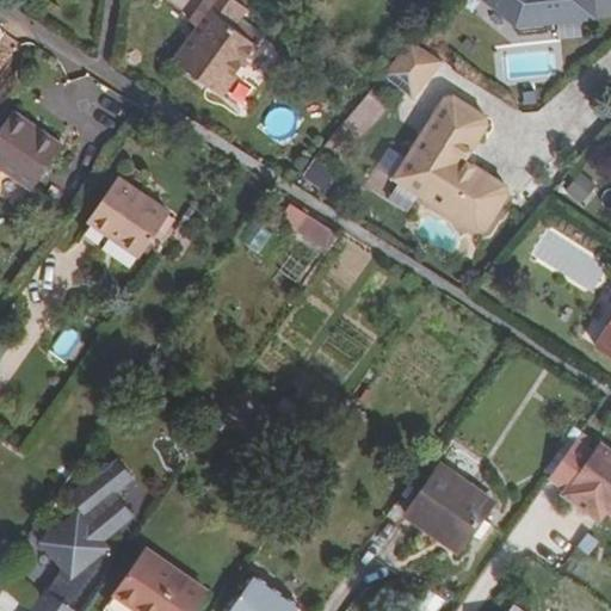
[(247,7),(236,0),(204,0),(189,23),(198,29),(176,62),(220,93),(255,43),(233,26),(247,7)]
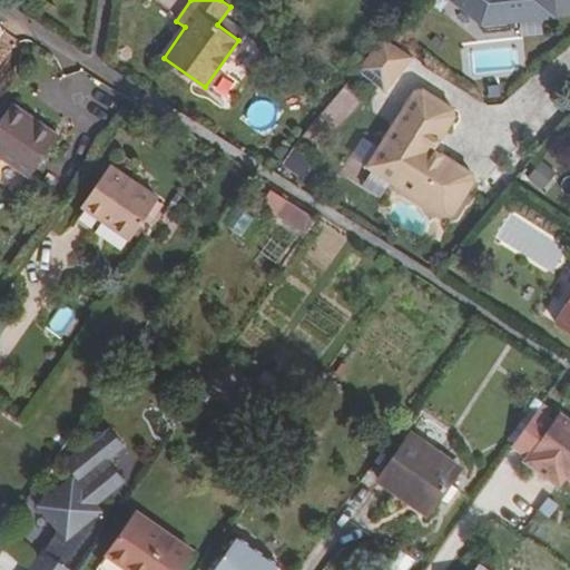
[(511,18),(569,12),(569,0),(457,0),(483,22),(484,31),(512,29),(511,18)]
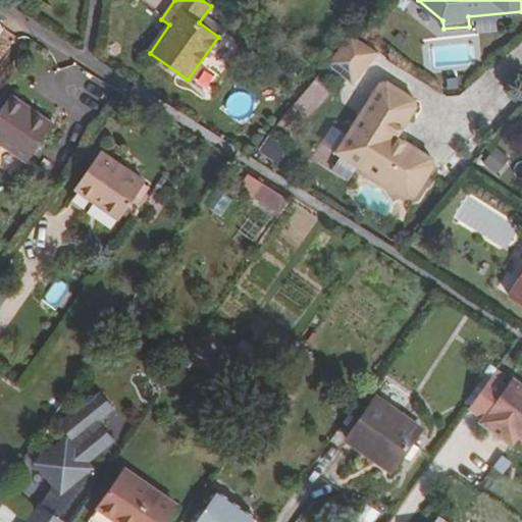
[(375,48),(352,34),(327,64),(350,80),(375,48)]
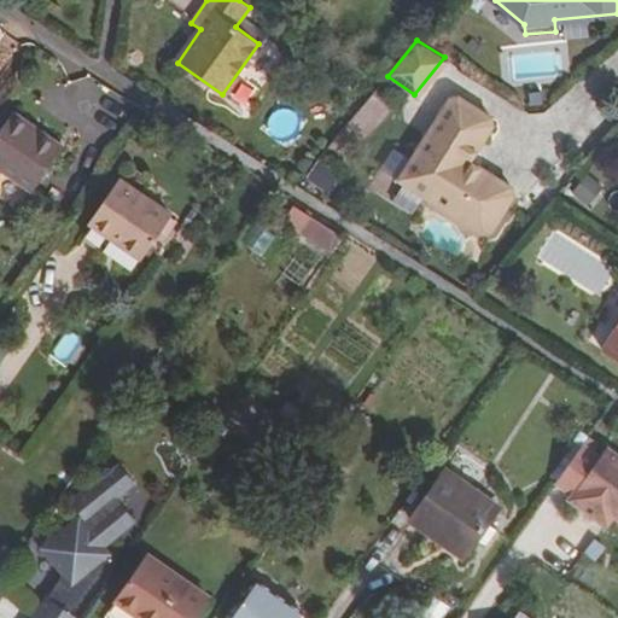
[(494,118),(460,97),(453,98),(401,180),(485,233),(494,232),(517,196),(514,187),(473,162),(468,158),(474,150),(479,152),(495,126),(494,118)]
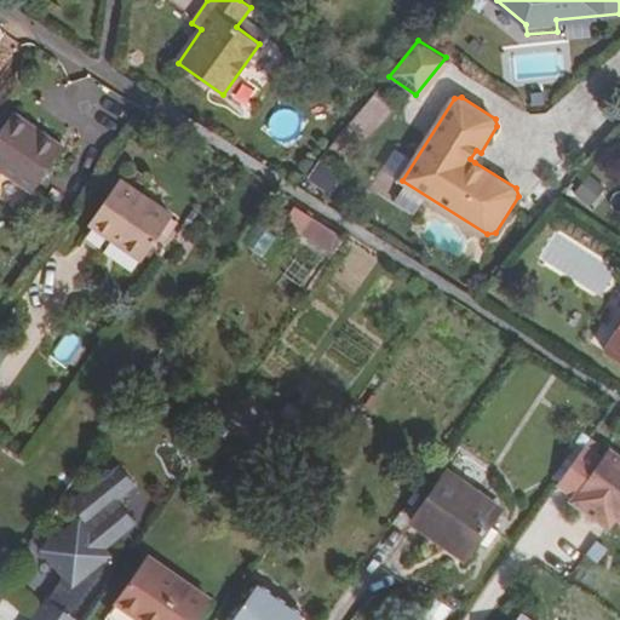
[(57,153),(9,118),(0,130),(0,165),(32,188),(57,153)]
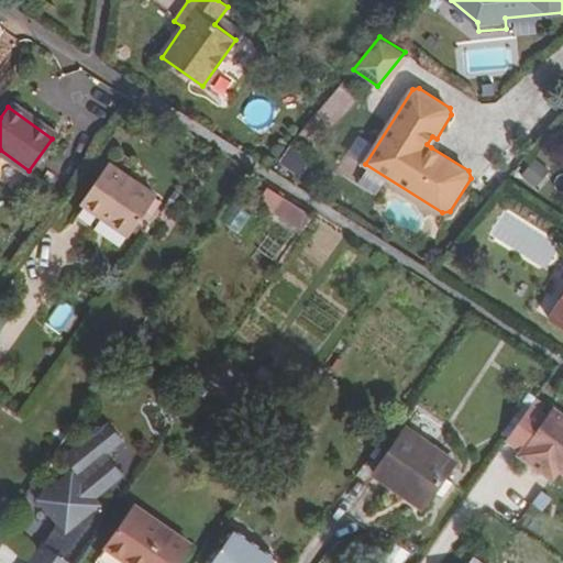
[(431,147),(437,139),(432,136),(427,144),(431,147)]
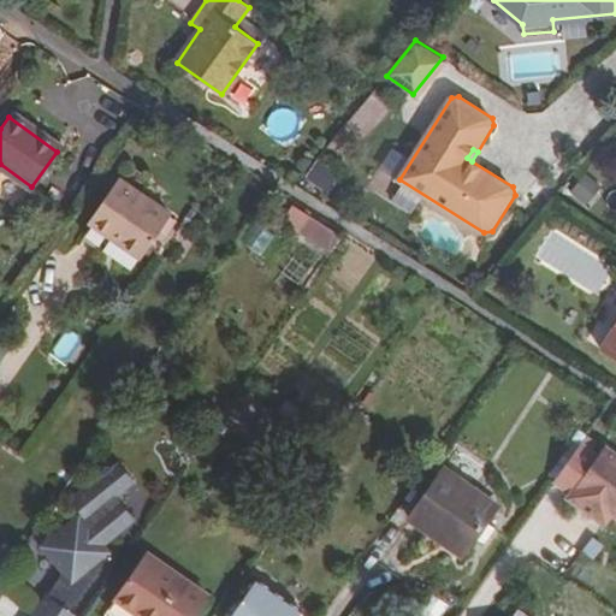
[(588,208),(606,187),(585,169),(567,190),(588,208)]
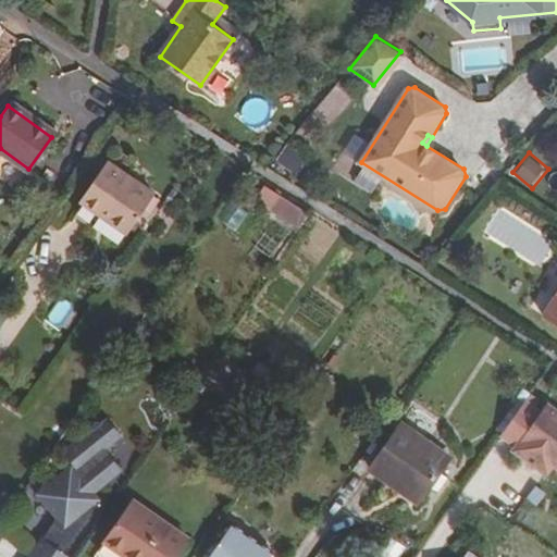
[(84,206),(111,168),(106,163),(78,202),(84,206)]
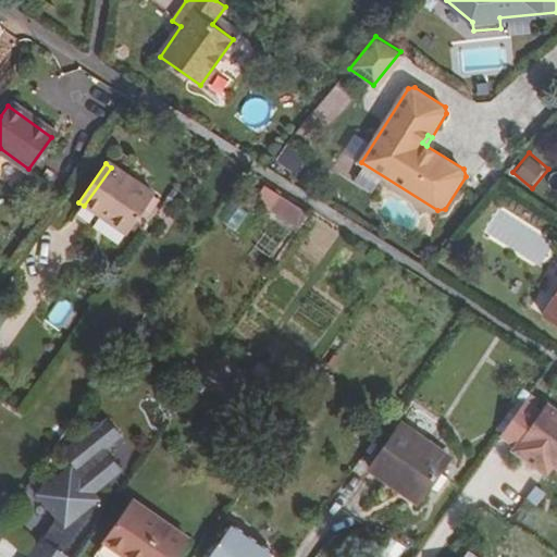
[(111,168),(84,206),(98,215),(102,210),(123,224),(146,190),(111,168)]
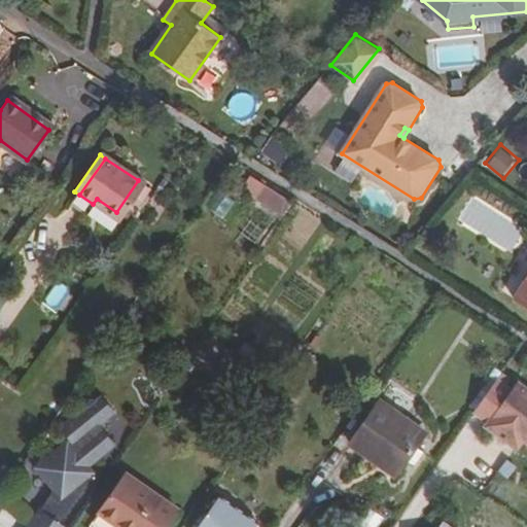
[(238,191),(282,214),(290,200),(245,176),(238,191)]
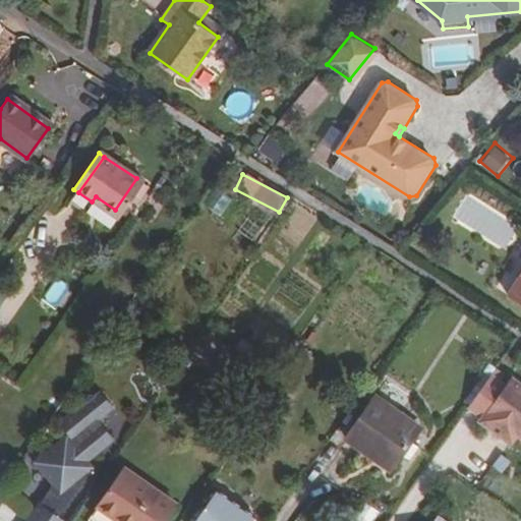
[(136,178),(115,210),(121,214),(143,183),(136,178)]
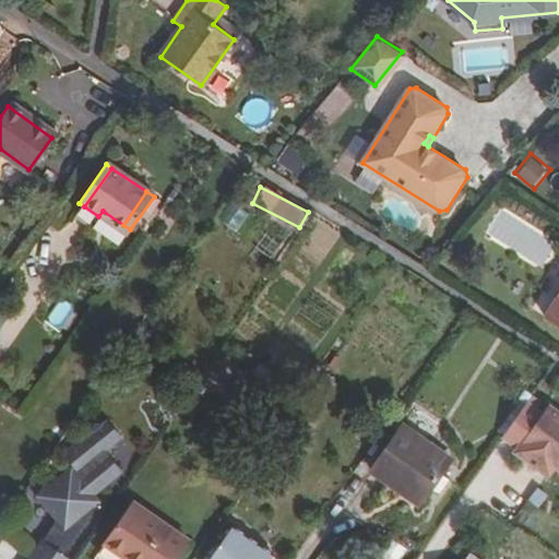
[(98,216),(119,230),(123,225),(103,211),(98,216)]
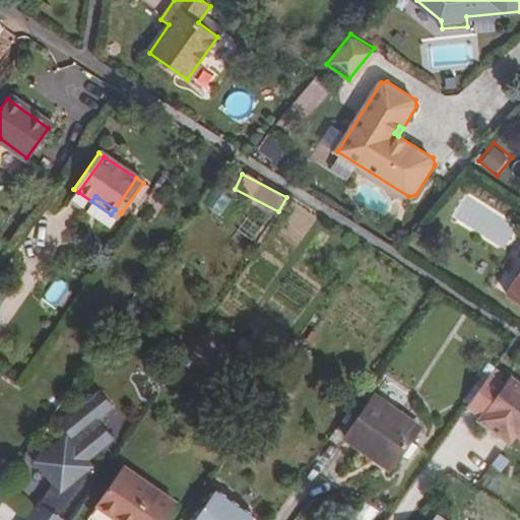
[(115,209),(111,214),(117,218),(121,213),(115,209)]
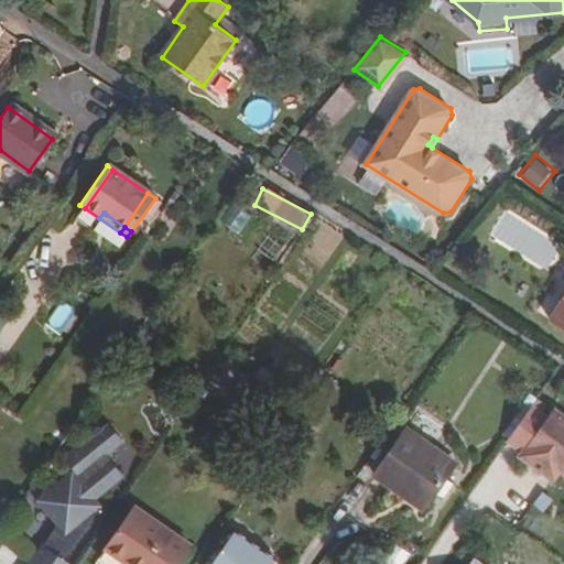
[(563,290),(548,314),(563,325),(563,290)]
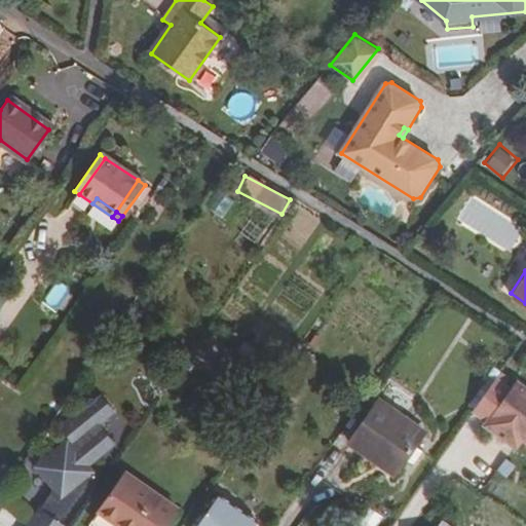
[(495,379),(473,411),(488,422),(485,426),(505,441),(511,433),(522,440),(525,443),(525,389),(516,382),(511,389),(495,379)]
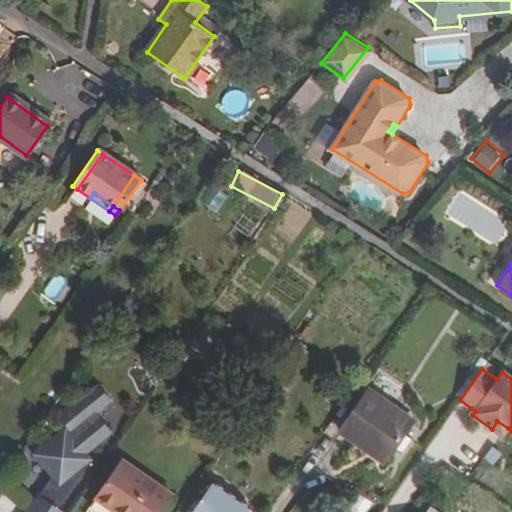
[(53,477),(31,509),(35,511),(55,511),(57,510),(82,476),(78,473),(93,461),(88,454),(112,434),(97,415),(112,402),(99,387),(97,389),(88,389),(87,398),(83,401),(77,397),(62,418),(70,428),(36,456),(53,477)]
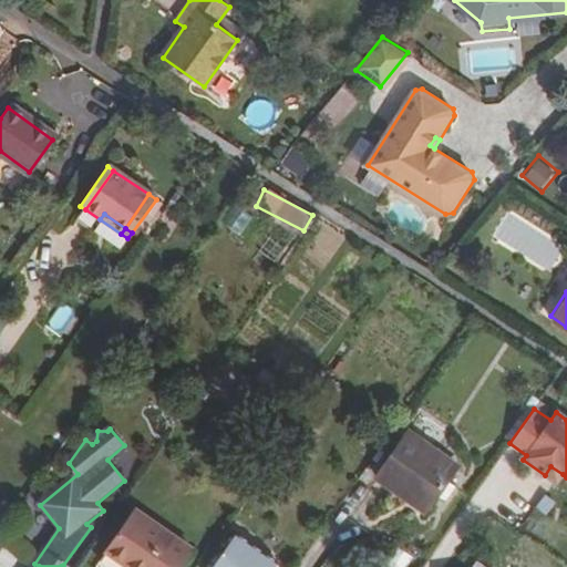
[(457,463),(411,431),(374,481),(395,496),(400,491),(425,508),(457,463)]
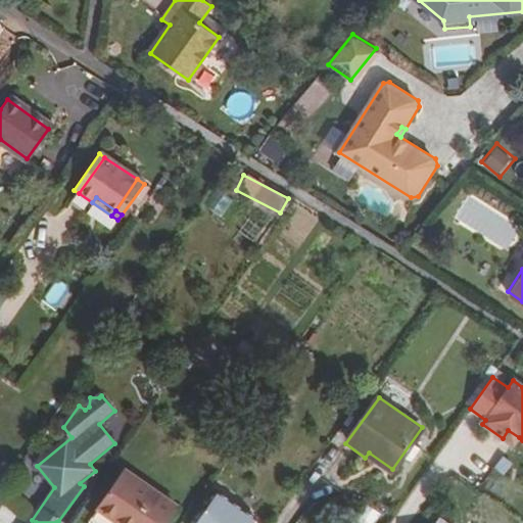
[(508,430),(503,438),(513,446),(519,437),(508,430)]
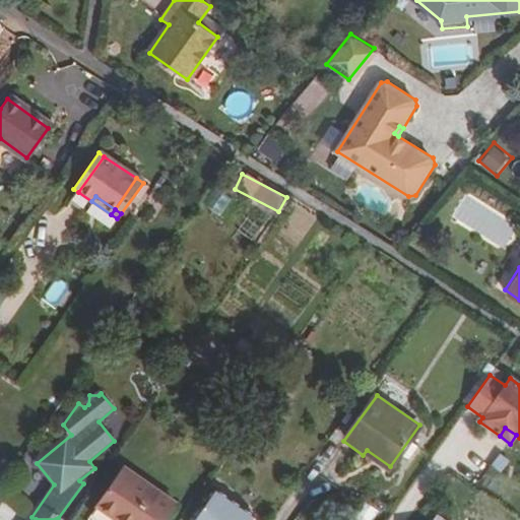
[(98,506),(113,517),(139,479),(123,469),(98,506)]
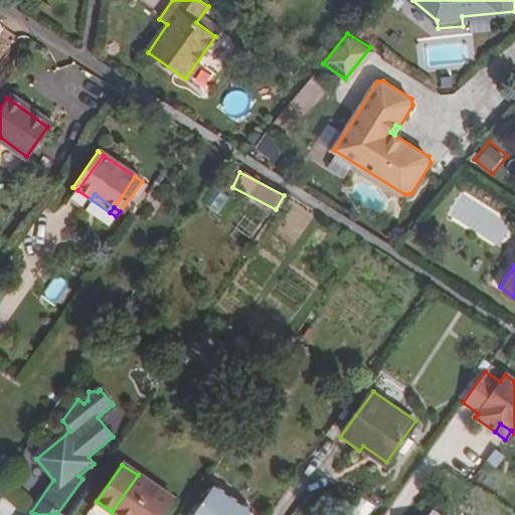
[(117,514),(142,514),(160,490),(138,475),(112,512),(117,514)]
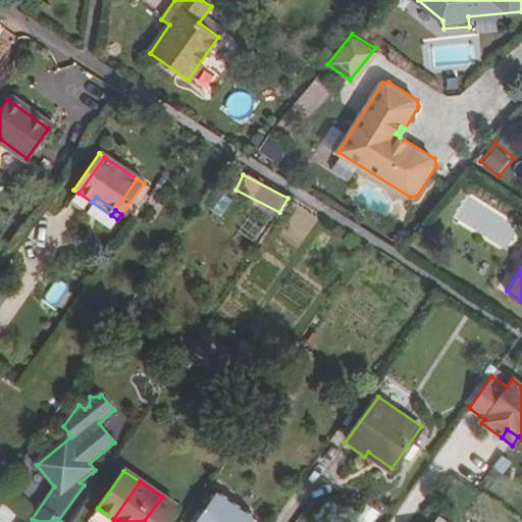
[(252,521),(255,519),(216,493),(196,521),(252,521)]
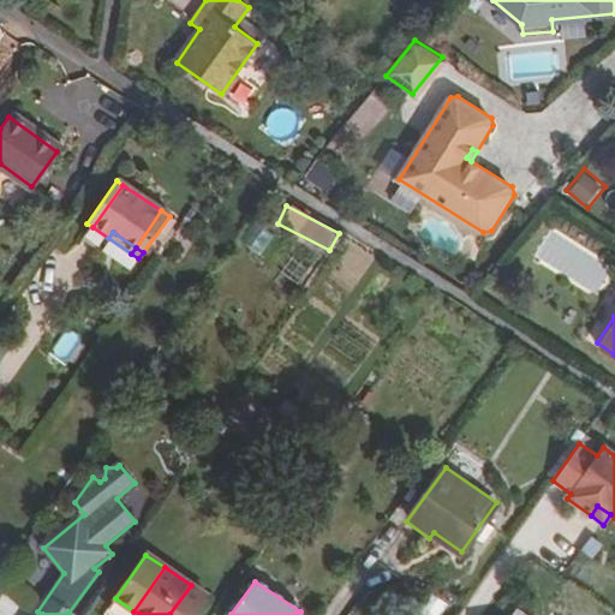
[(192,614),(207,596),(191,585),(169,614),(192,614)]
